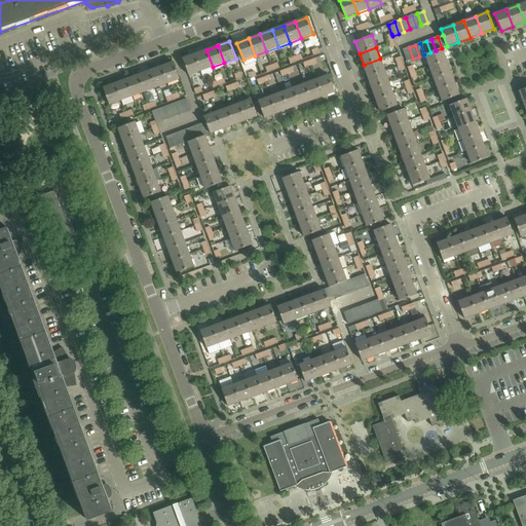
[(409,47),(403,49),(407,61),(413,59),(409,47)]
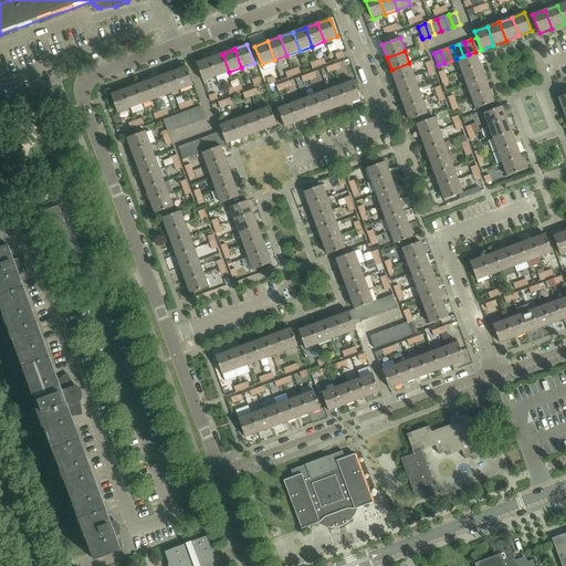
[(463,56),(457,59),(462,71),(480,64),(475,52),(469,54),(463,56)]
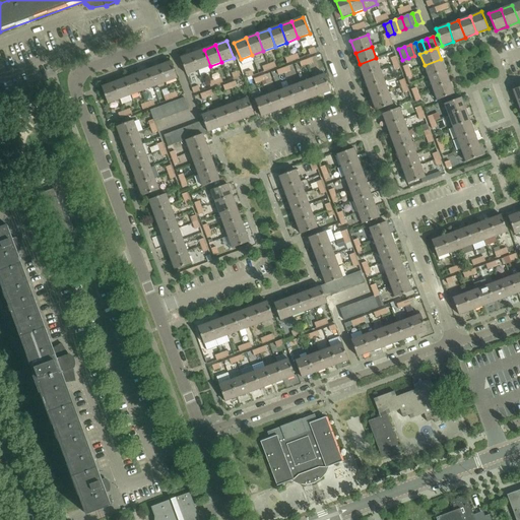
[(204,50),(192,54),(199,71),(210,66),(204,50)]
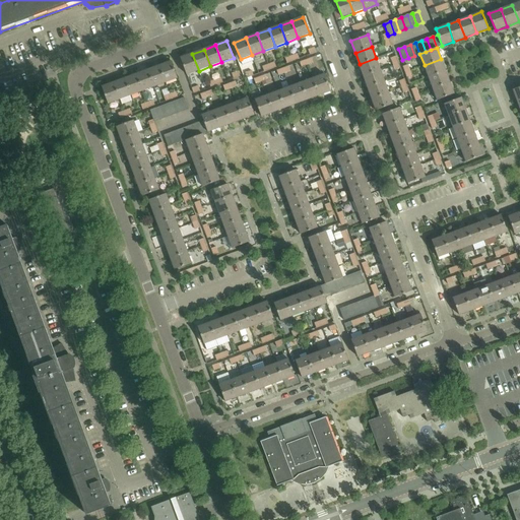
[(192,54),(181,58),(187,75),(199,71),(192,54)]
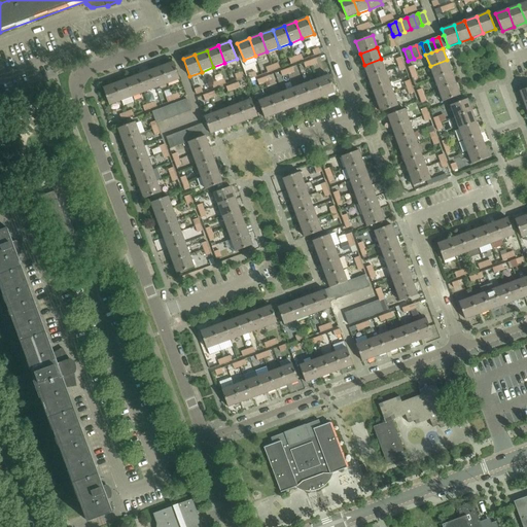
[(364,65),(369,77),(386,71),(381,59),(364,65)]
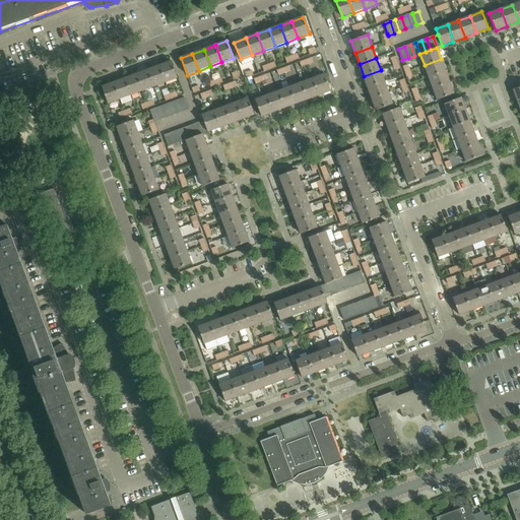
[(446,71),(441,59),(425,65),(429,77),(446,71)]
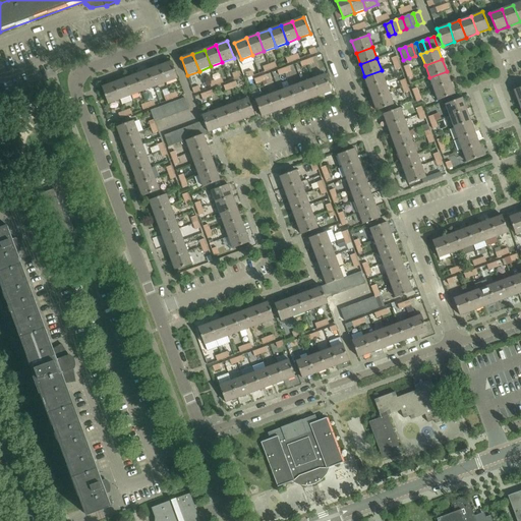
[(171,61),(160,66),(166,82),(177,78),(171,61)]
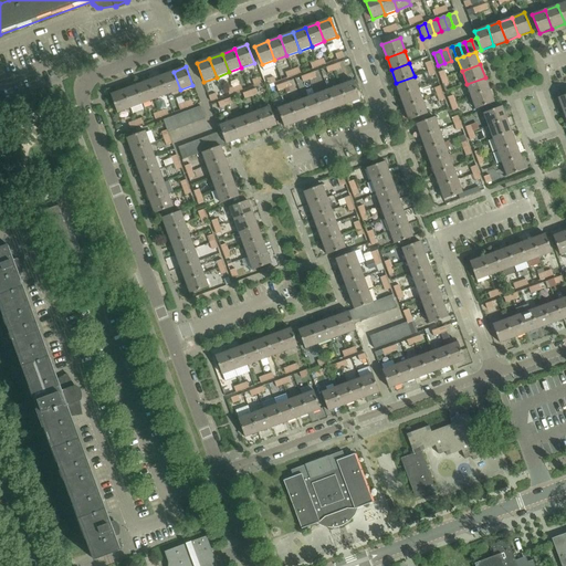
[(168,94),(180,90),(174,72),(160,76),(168,94)]
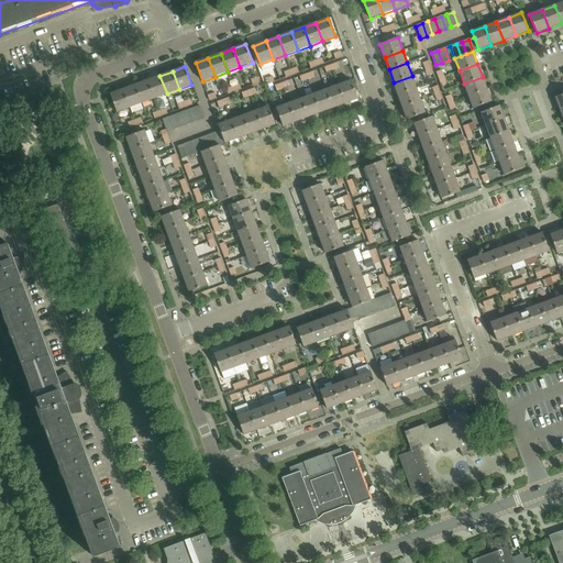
[(159,76),(147,80),(154,99),(167,94),(159,76)]
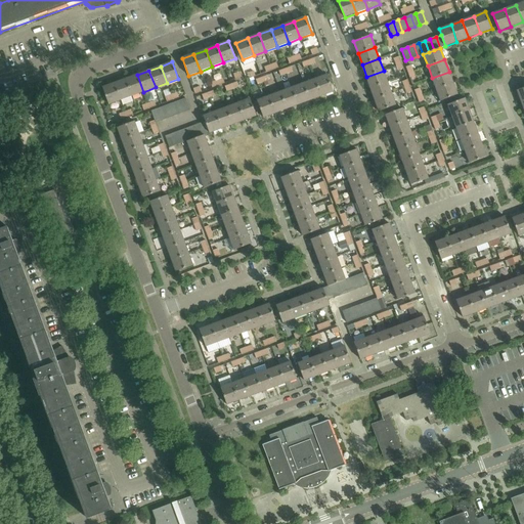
[(366,77),(370,88),(388,82),(384,71),(366,77)]
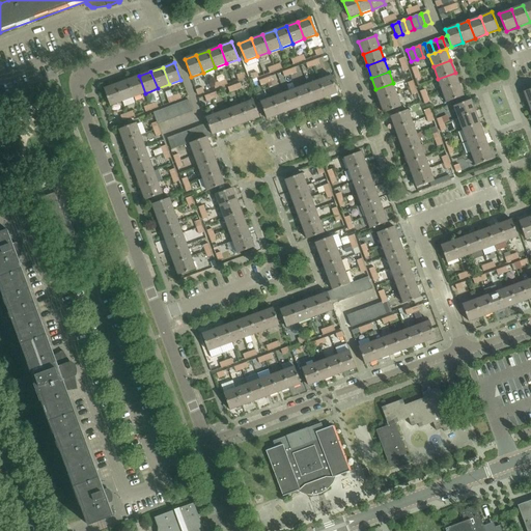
[(438,79),(442,90),(459,84),(455,73),(438,79)]
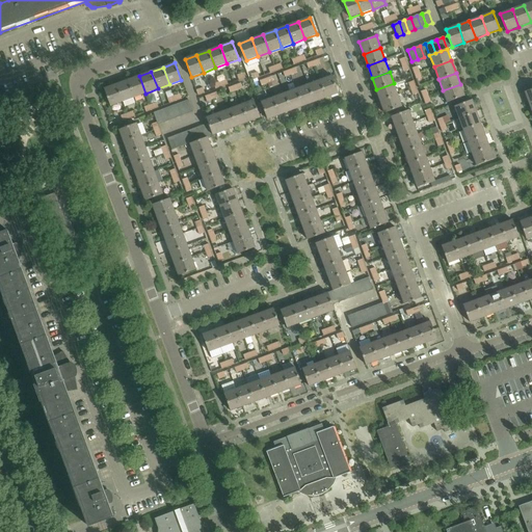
[(139,76),(128,80),(134,98),(145,94),(139,76)]
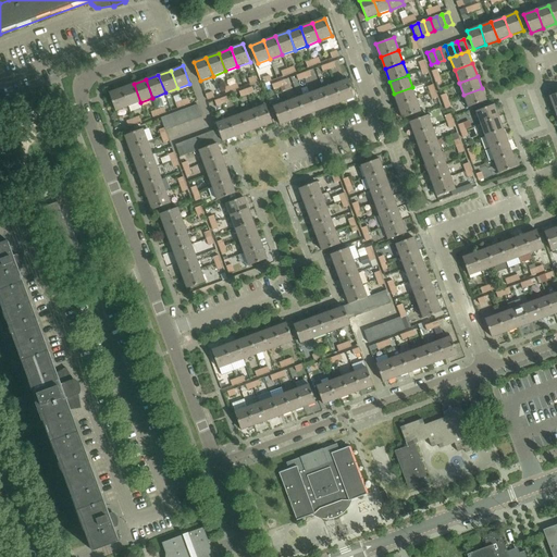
[(347,79),(335,84),(342,102),(355,98),(347,79)]
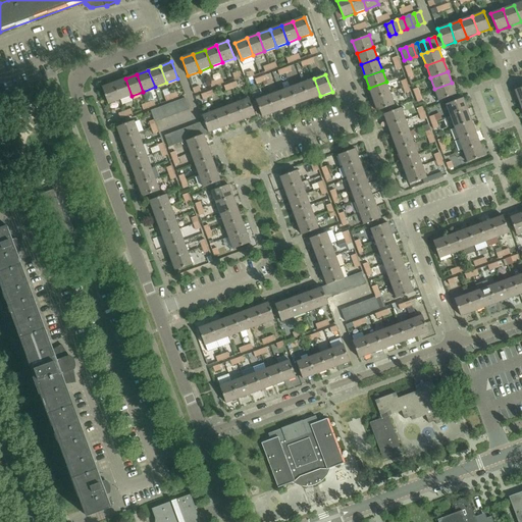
[(125,79),(114,83),(120,100),(132,96),(125,79)]
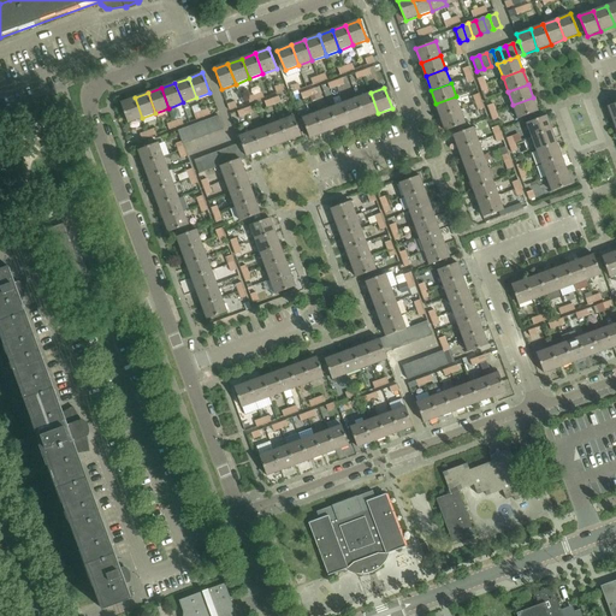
[(371,93),(357,98),(365,118),(378,113),(371,93)]
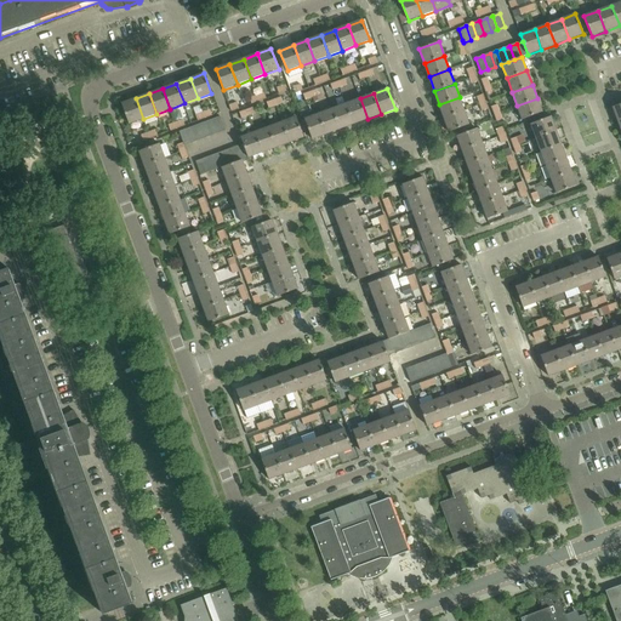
[(439,104),(444,118),(465,110),(460,97),(439,104)]
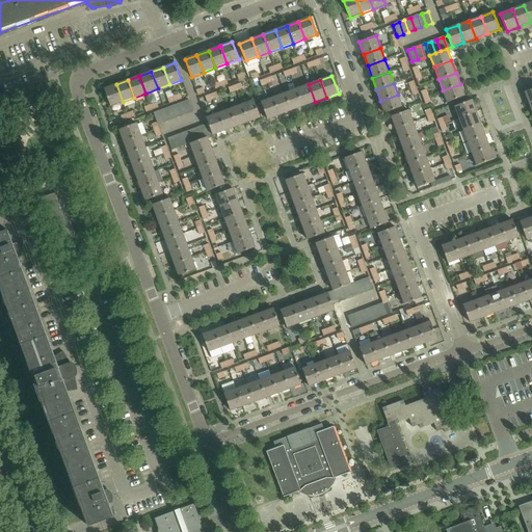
[(123,102),(116,84),(104,89),(110,106),(123,102)]
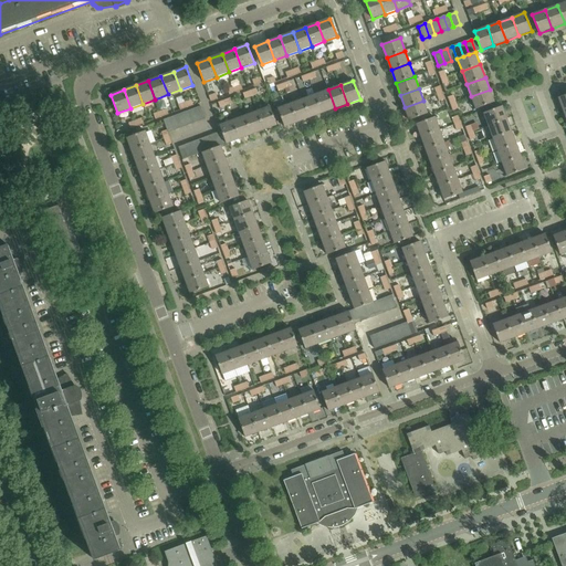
[(323,113),(335,108),(328,90),(315,95),(323,113)]
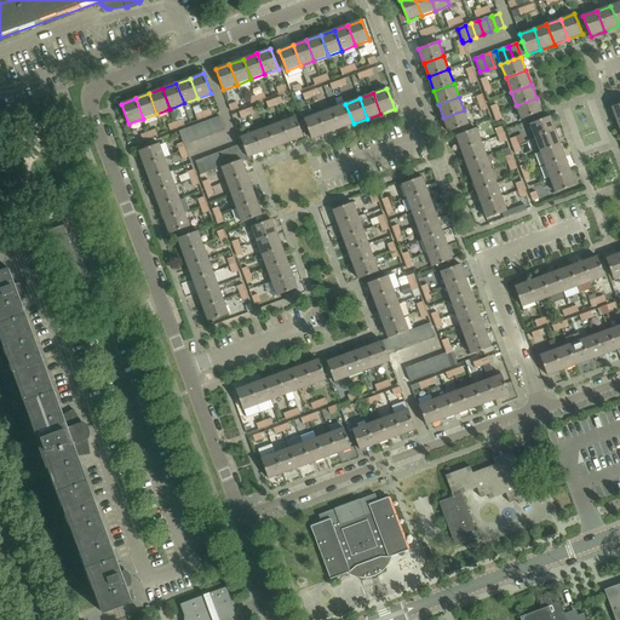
[(541,112),(537,98),(516,105),(521,119),(541,112)]
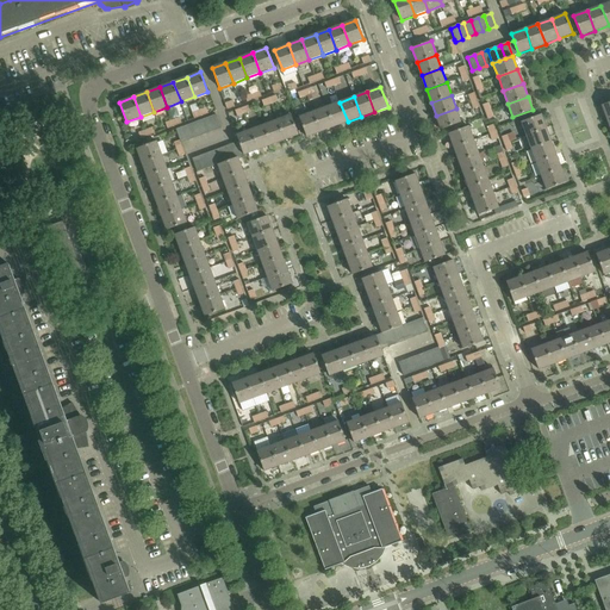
[(340,103),(327,107),(334,128),(348,122),(340,103)]
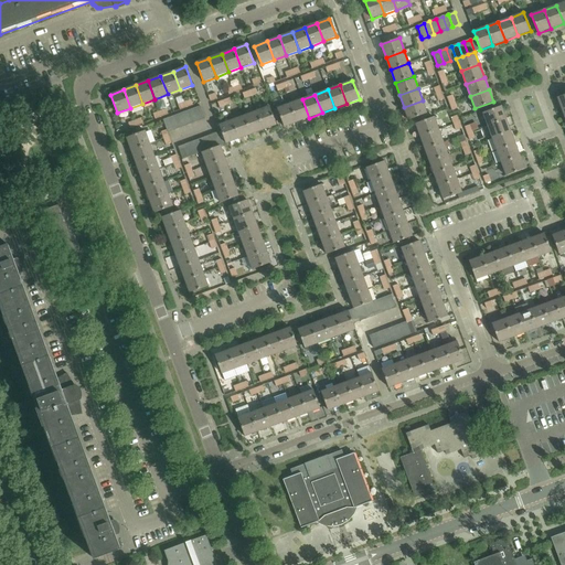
[(302,99),(290,104),(297,123),(309,118),(302,99)]
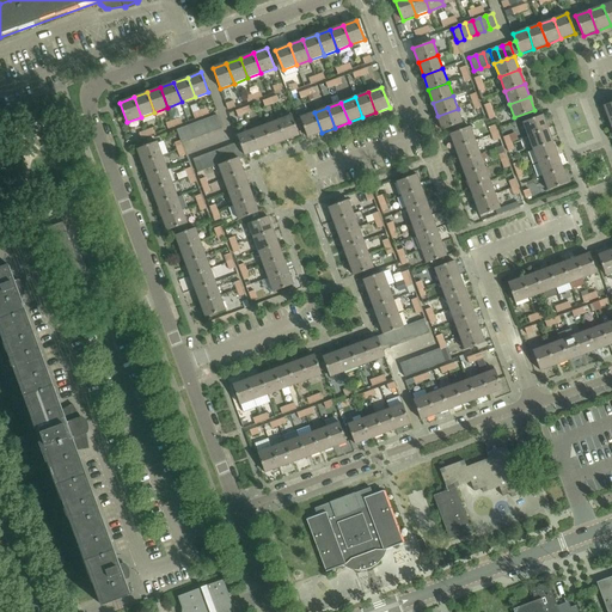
[(458,109),(438,116),(442,130),(463,123),(458,109)]
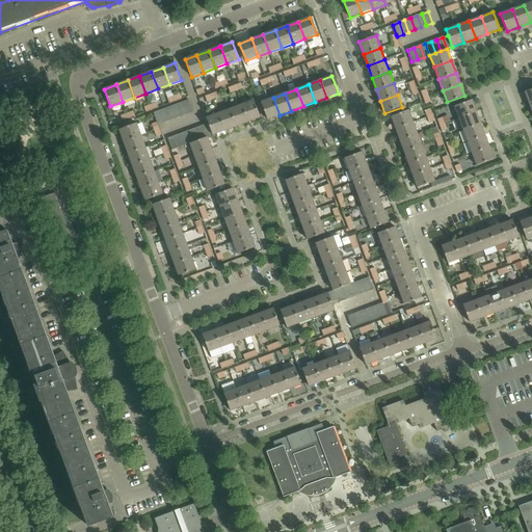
[(280,115),(273,98),(261,102),(267,120),(280,115)]
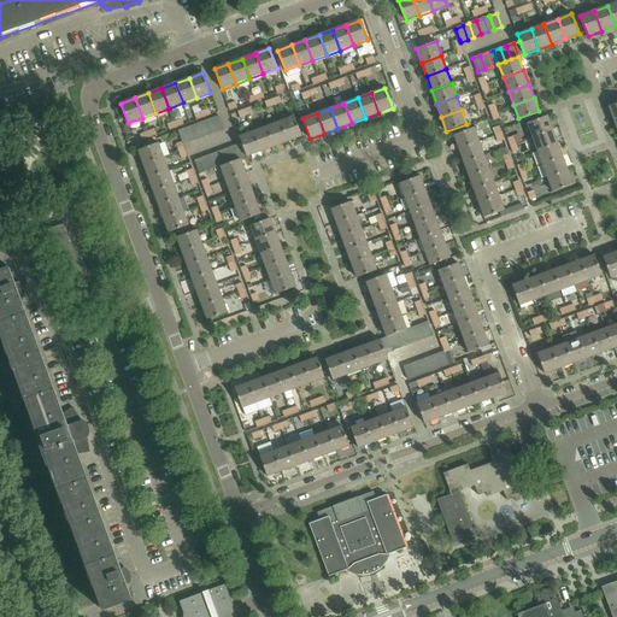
[(217,133),(224,129),(218,116),(212,119),(217,133)]
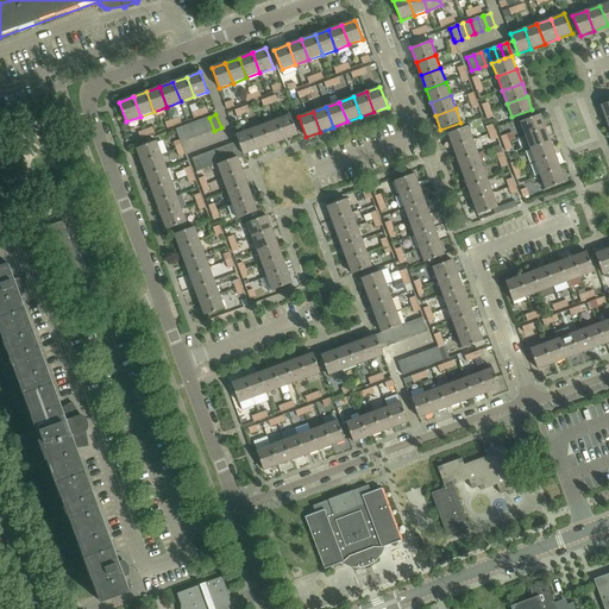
[(545,129),(540,114),(521,121),(526,136),(545,129)]
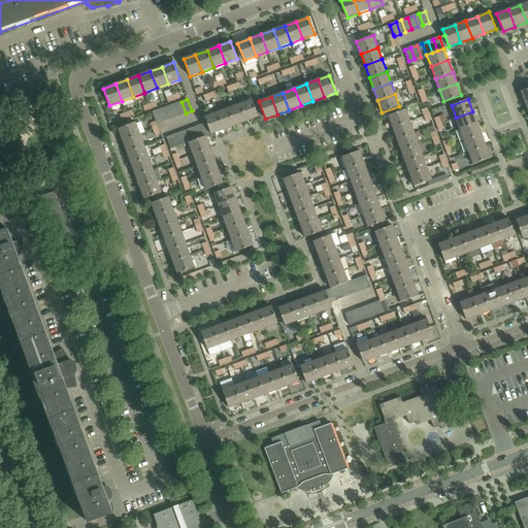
[(252,100),(240,104),(246,122),(259,117),(252,100)]
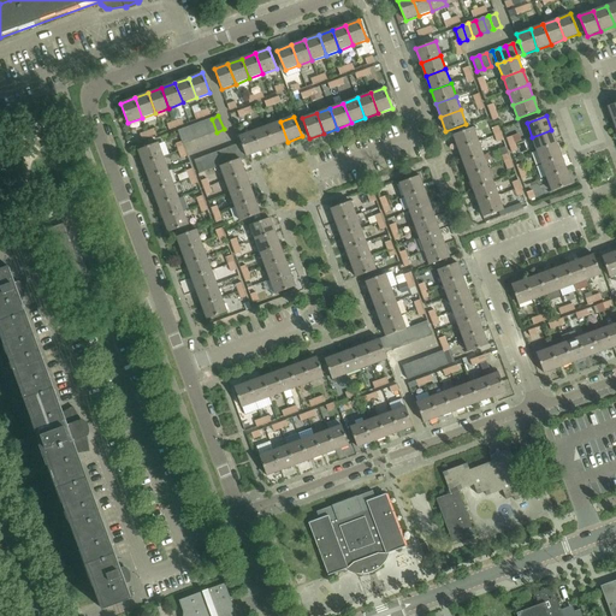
[(217,132),(212,119),(205,122),(209,135),(217,132)]
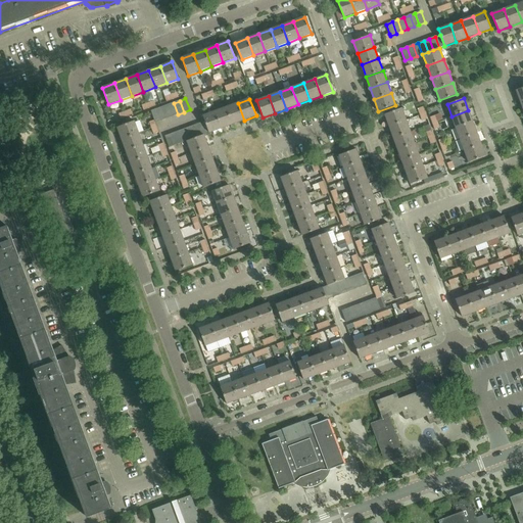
[(178,114),(174,103),(169,105),(173,116),(178,114)]
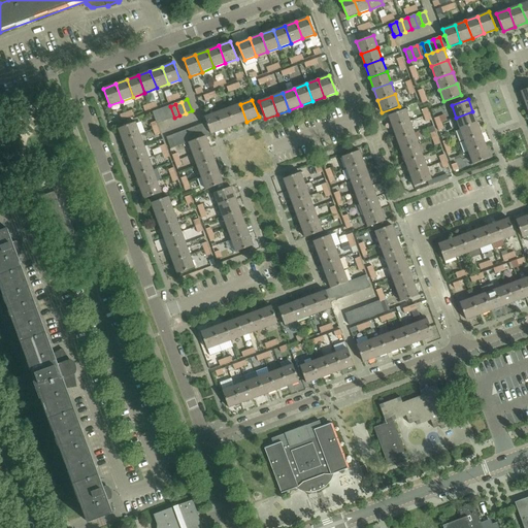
[(235,126),(246,122),(240,104),(229,108),(235,126)]
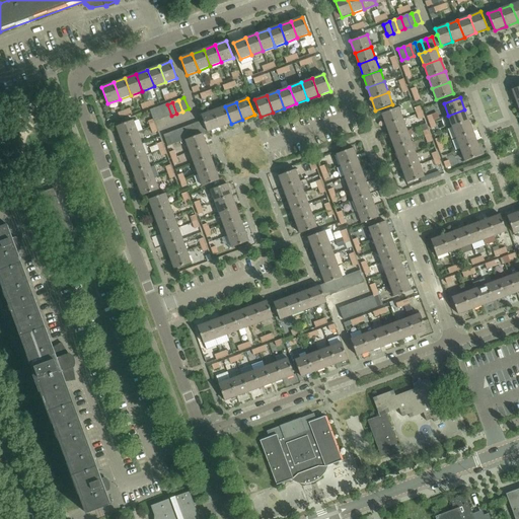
[(171,116),(167,104),(161,106),(165,118),(171,116)]
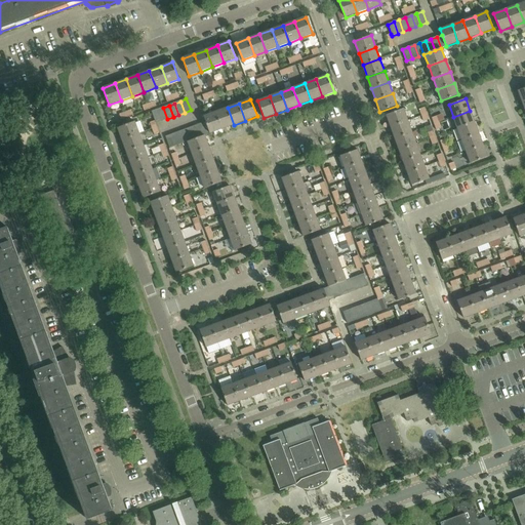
[(167,119),(163,108),(157,110),(162,121),(167,119)]
